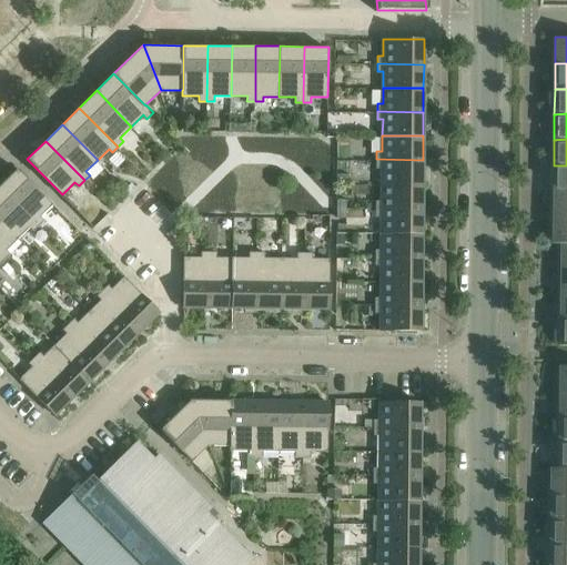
[(423,160),(376,159),(376,167),(382,167),(382,183),(423,183),(423,160)]
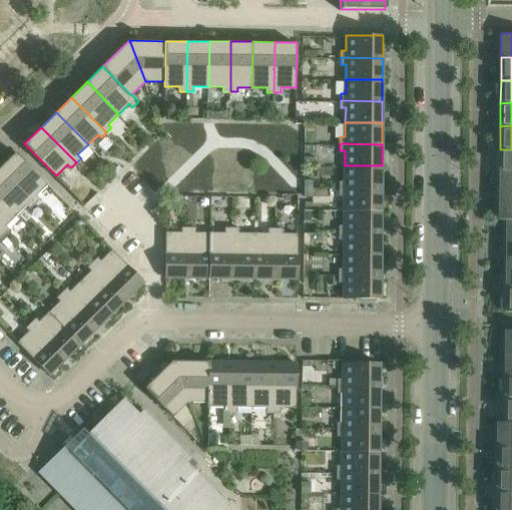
[(511,149),(500,149),(500,172),(511,171),(511,149)]
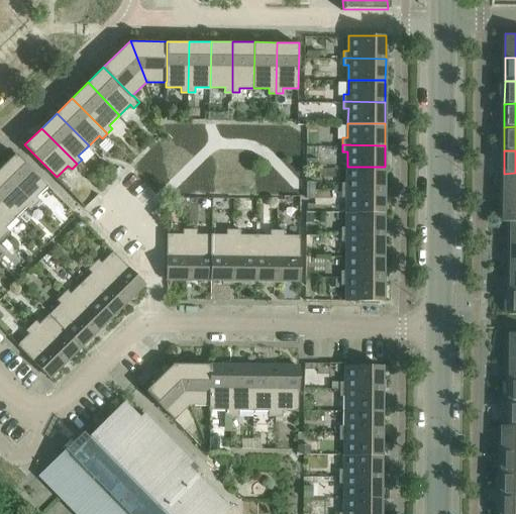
[(16,152),(0,169),(35,204),(40,199),(37,196),(48,185),(16,152)]
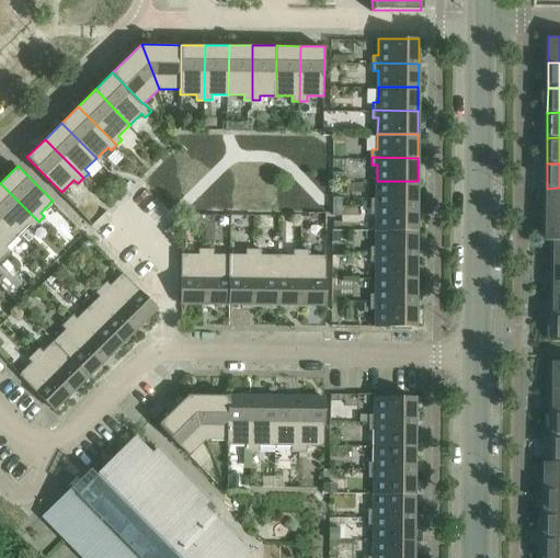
[(345,170),(333,170),(333,180),(345,180),(345,170)]
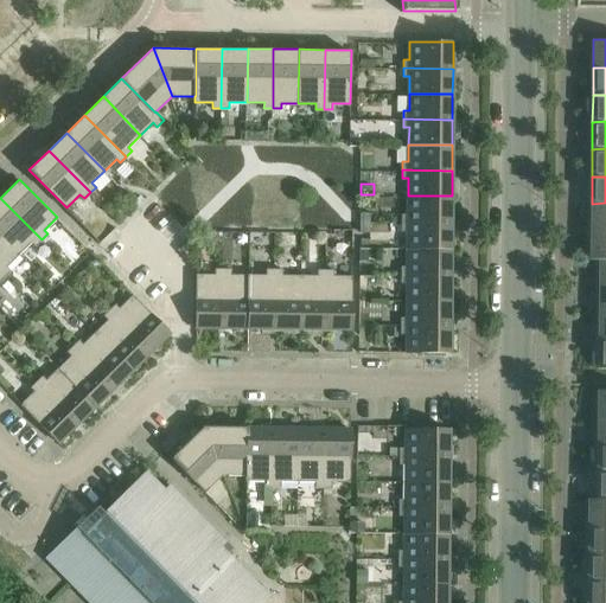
[(402,213),(402,222),(451,222),(452,196),(408,196),(408,213),(402,213)]
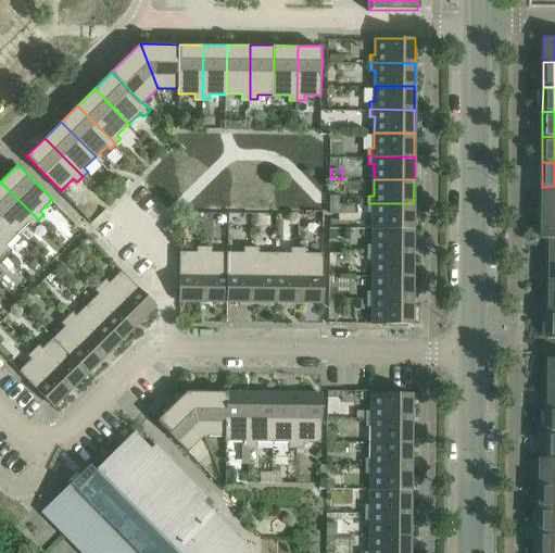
[(0,181),(0,180),(0,214),(17,233),(29,222),(33,225),(38,220),(0,181)]
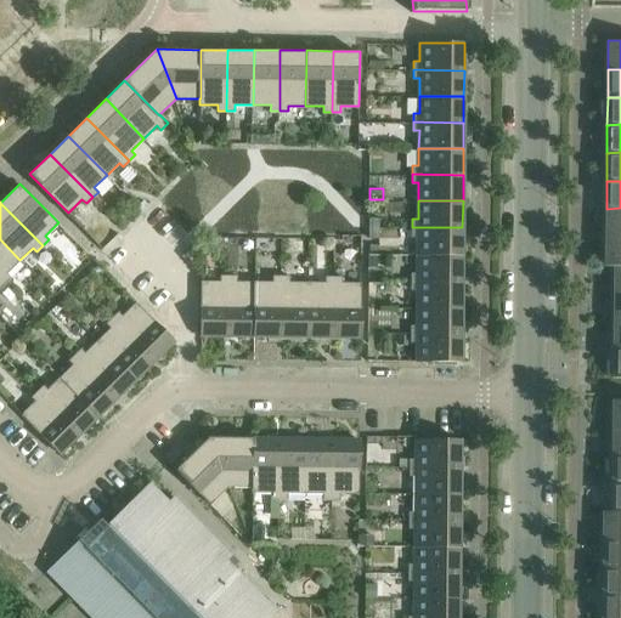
[(620,208),(607,209),(607,237),(620,236),(620,208)]
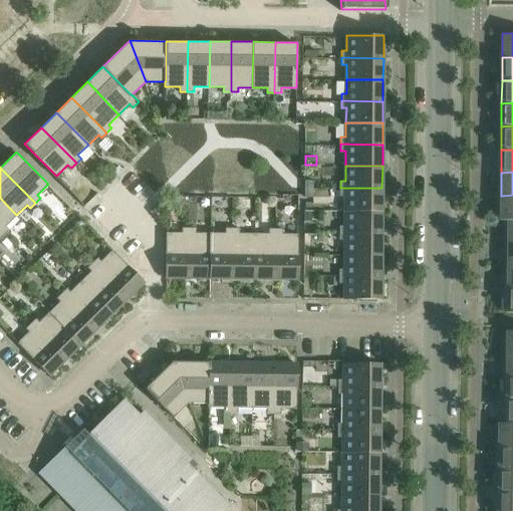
[(314,179),(305,179),(305,187),(313,187),(314,179)]
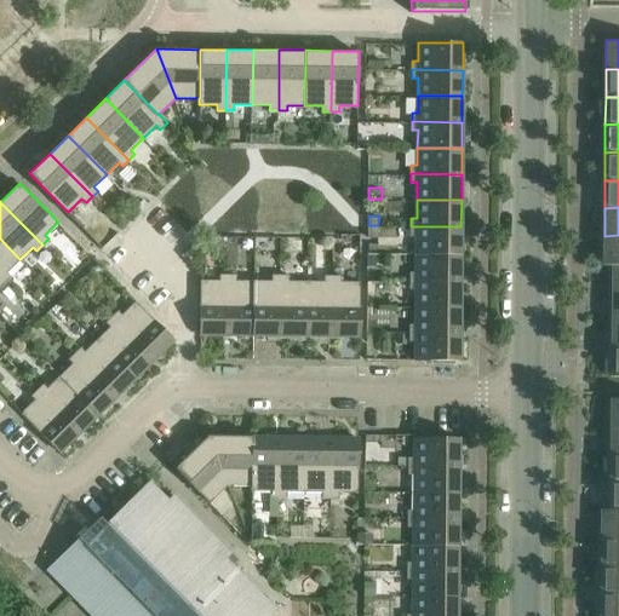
[(460,226),(411,226),(411,235),(417,235),(417,252),(460,253),(460,226)]
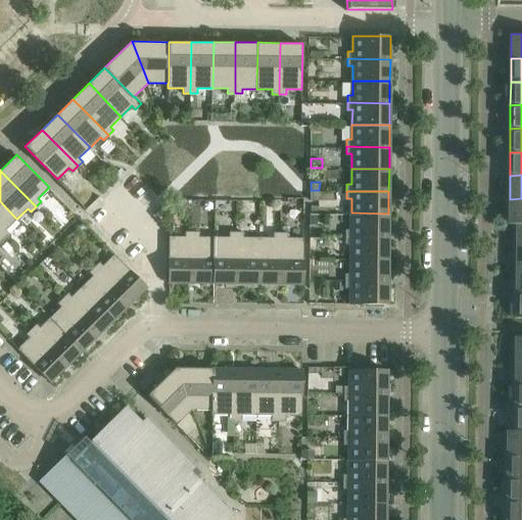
[(521,198),(510,199),(509,223),(516,223),(521,222),(521,198)]
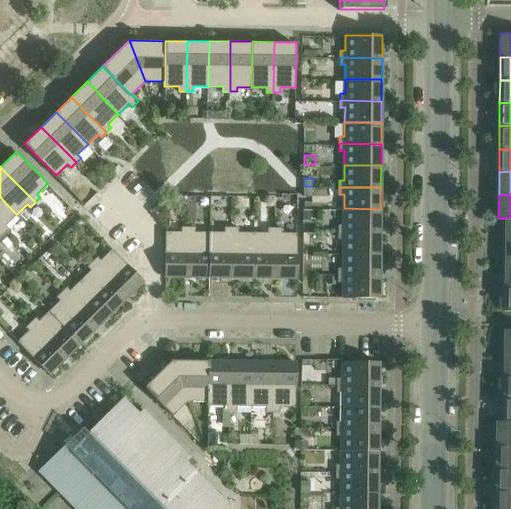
[(0,197),(0,228),(4,233),(9,228),(6,224),(16,214),(0,197)]
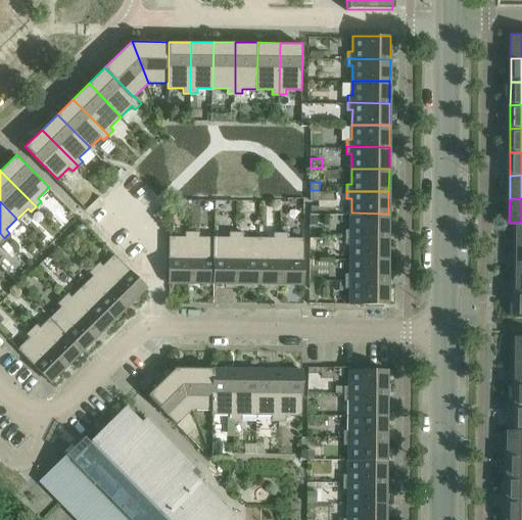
[(345,228),(345,235),(388,236),(388,214),(351,213),(350,228),(345,228)]
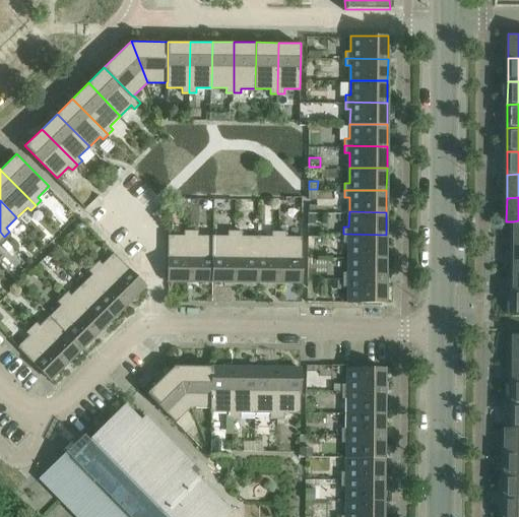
[(168,280),(191,280),(191,230),(184,230),(184,235),(169,234),(168,280)]
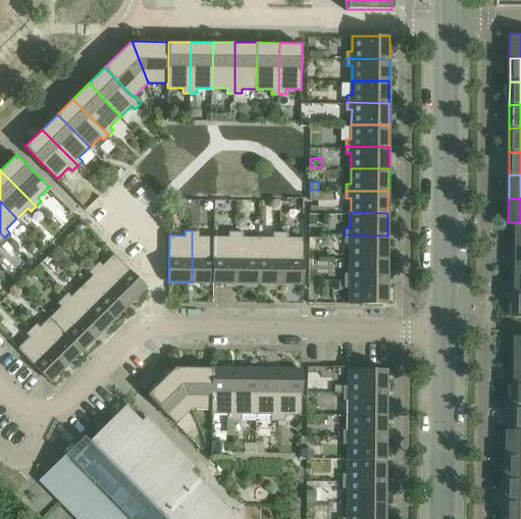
[(192,230),(192,281),(214,281),(214,236),(199,236),(199,230),(192,230)]
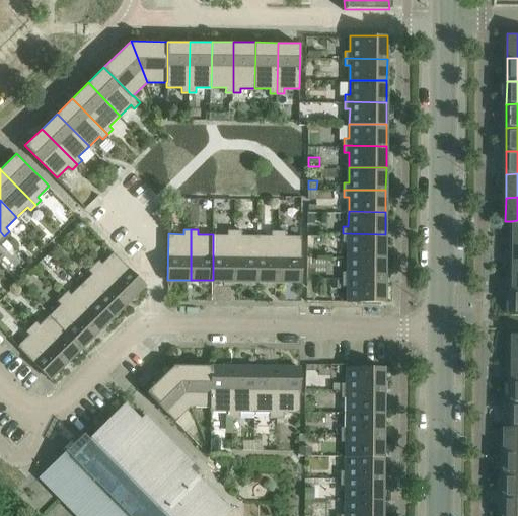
[(213,234),(213,280),(234,280),(234,229),(227,229),(227,234),(213,234)]
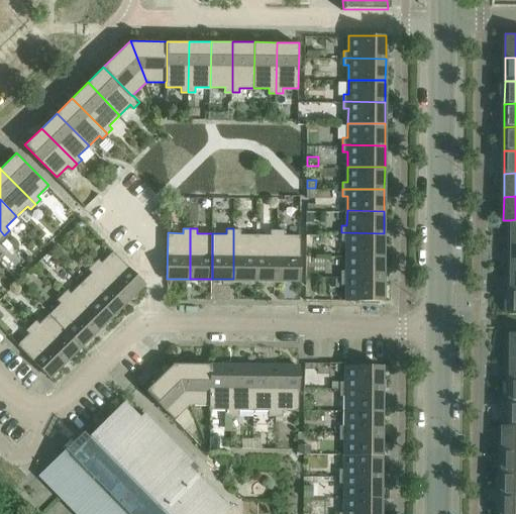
[(233,228),(233,279),(255,279),(255,233),(240,233),(240,228),(233,228)]
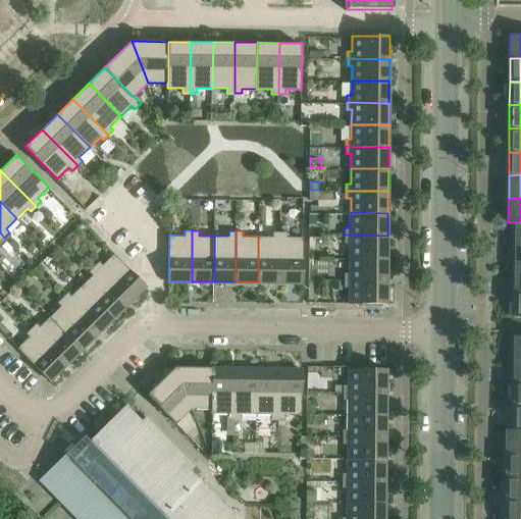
[(258,236),(258,281),(279,282),(279,230),(272,230),(272,236),(258,236)]
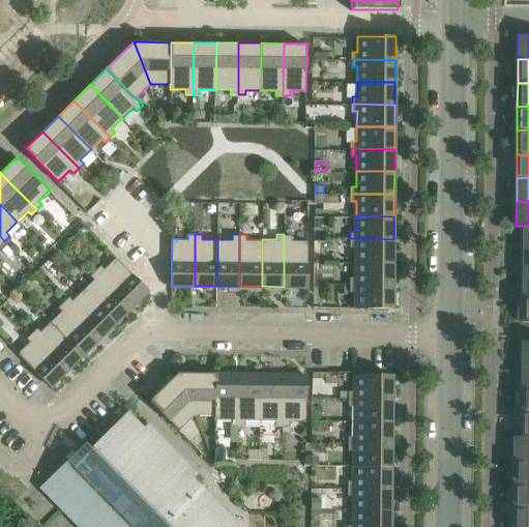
[(284,234),(284,287),(307,287),(307,240),(292,240),(291,235),(284,234)]
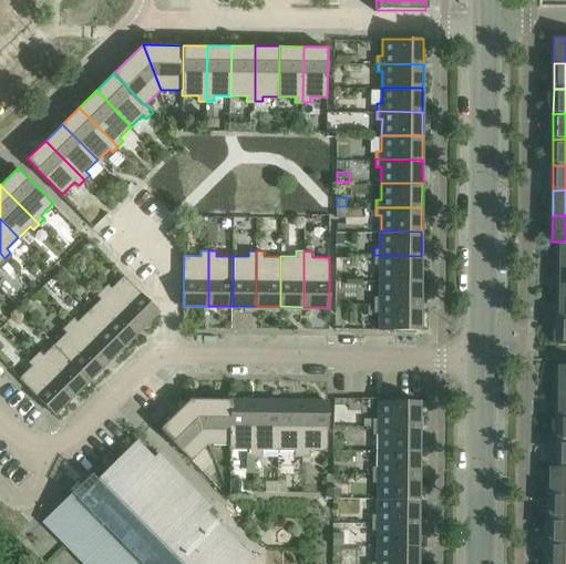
[(421,256),(374,255),(374,263),(380,263),(380,279),(421,279),(421,256)]
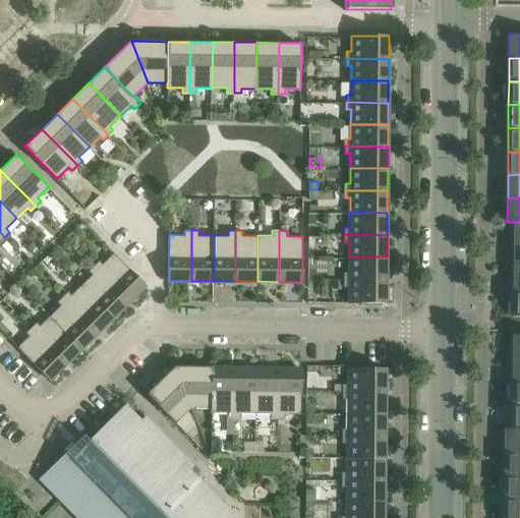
[(99,261),(94,266),(129,301),(147,286),(114,252),(103,264),(99,261)]
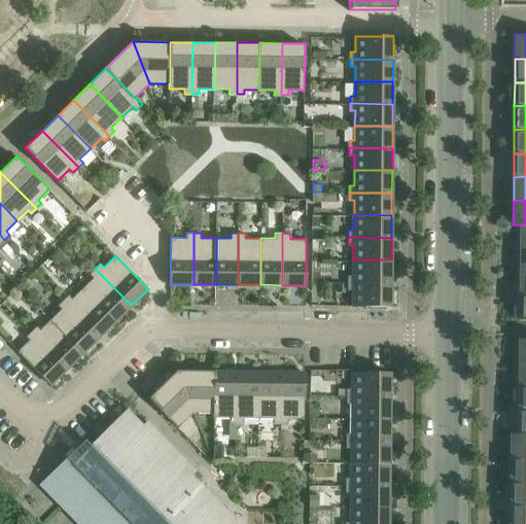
[(348,275),(348,282),(391,282),(391,259),(353,259),(353,275),(348,275)]
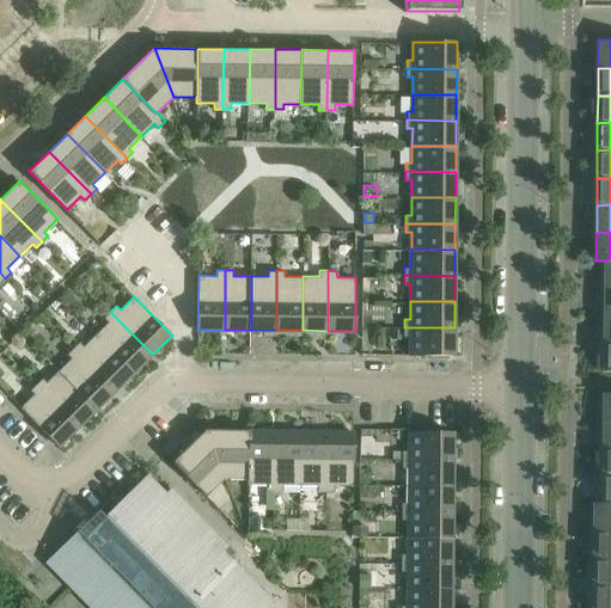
[(109,321),(97,333),(134,373),(152,354),(110,312),(104,318),(109,321)]
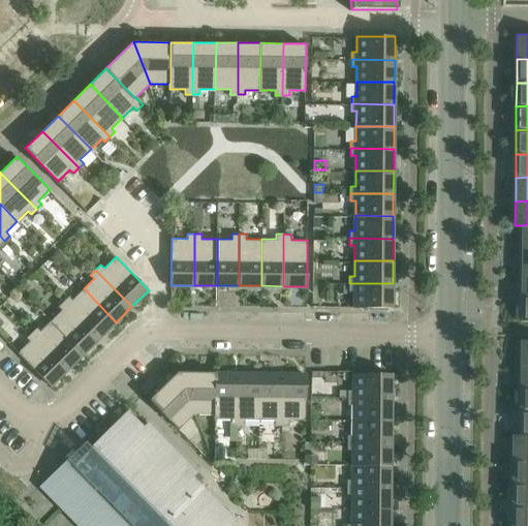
[(393,283),(349,283),(349,289),(354,290),(354,306),(392,307),(393,283)]
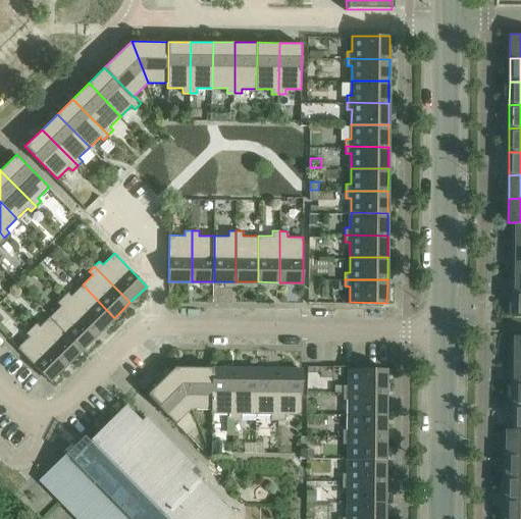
[(68,292),(63,297),(99,333),(114,318),(83,284),(71,296),(68,292)]
